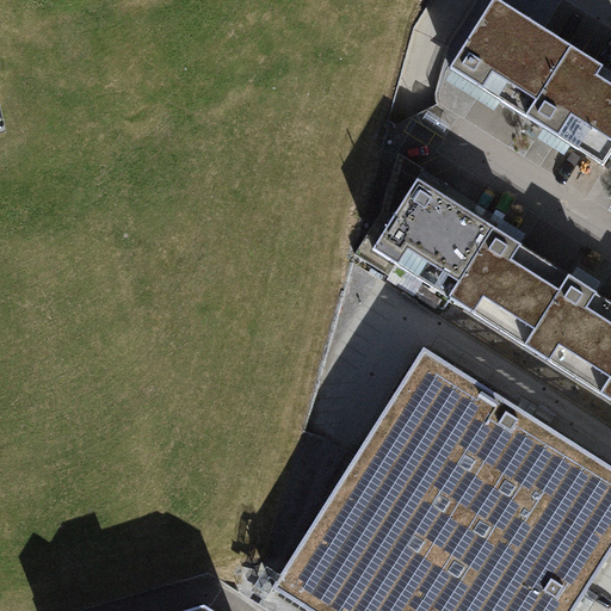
[(568,47),(492,0),(491,0),(449,69),(525,117),(568,47)]
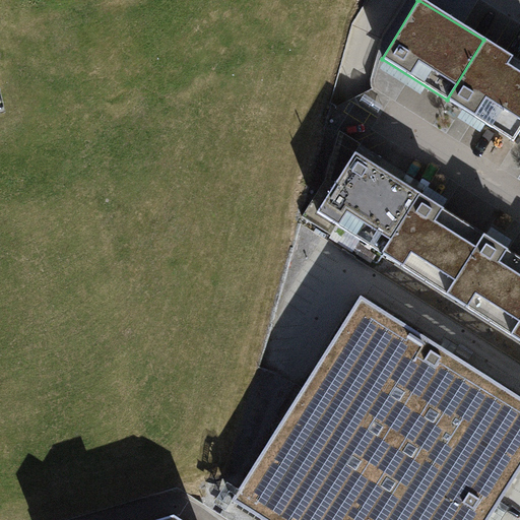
[(519,130),(519,62),(483,40),(447,100),(514,140),(519,130)]
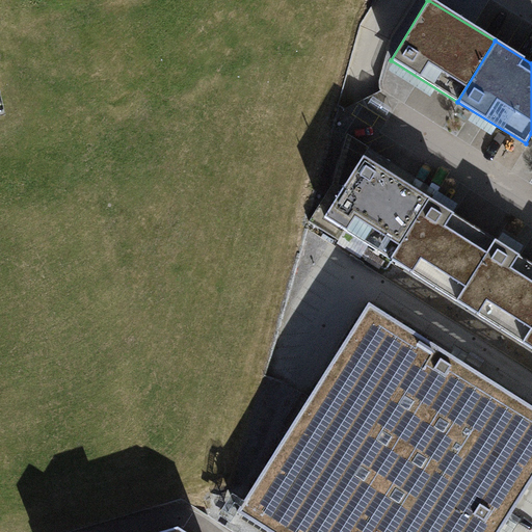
[(391,258),(430,195),(365,155),(325,217),(391,258)]
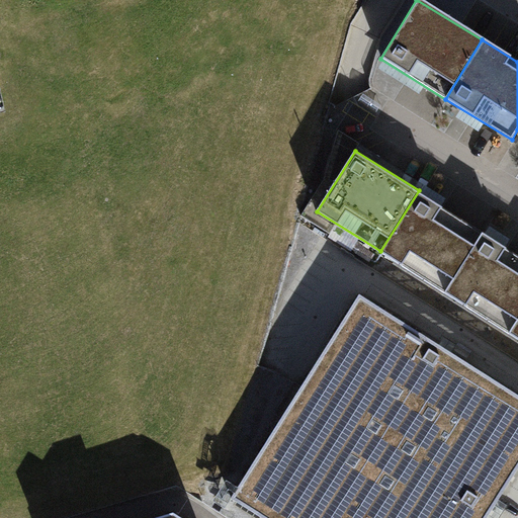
[(445,291),(484,231),(419,190),(380,251),(445,291)]
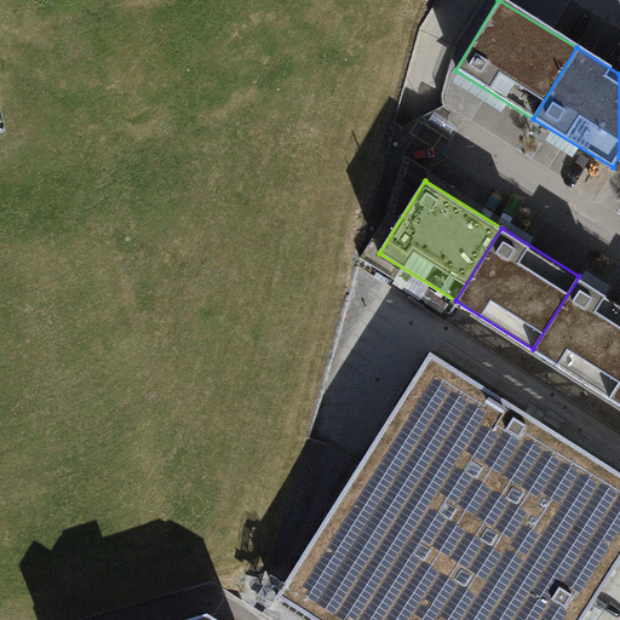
[(612,399),(619,384),(619,302),(579,276),(533,349),(612,399)]
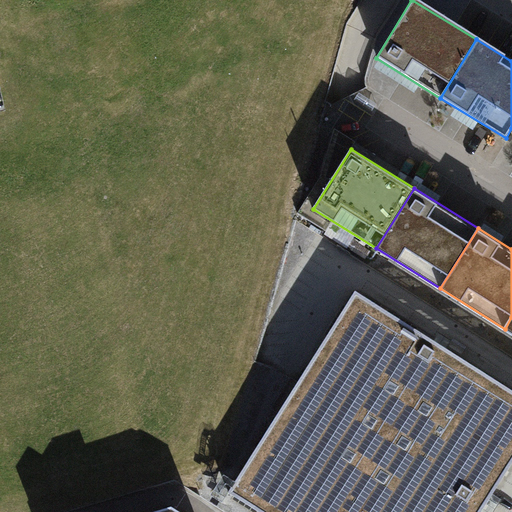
[(511,390),(431,340),(358,294),(232,495),(259,511),(485,511),(511,469),(511,390)]
